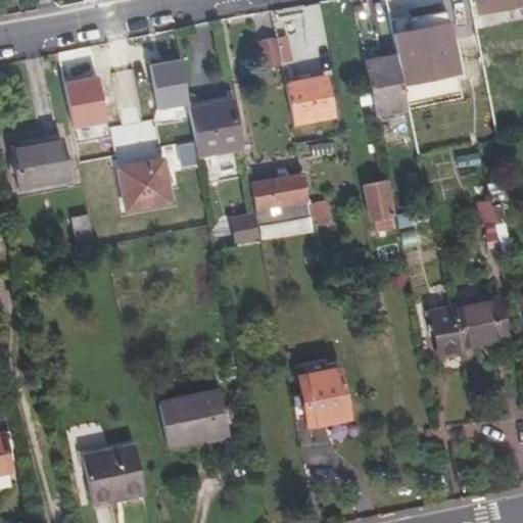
[(282,66),(276,37),(257,41),(263,69),(282,66)]
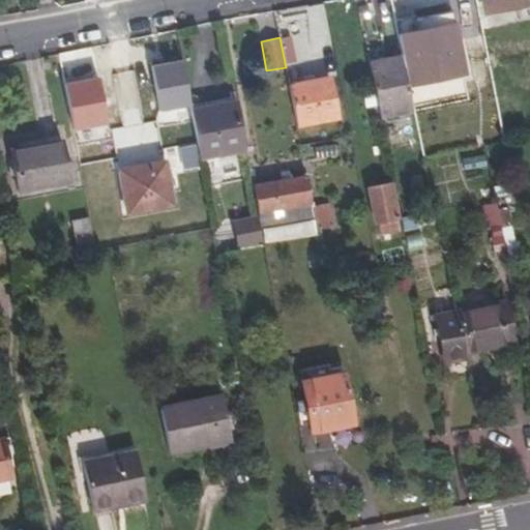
[(377,117),(412,111),(403,63),(367,69),(377,117)]
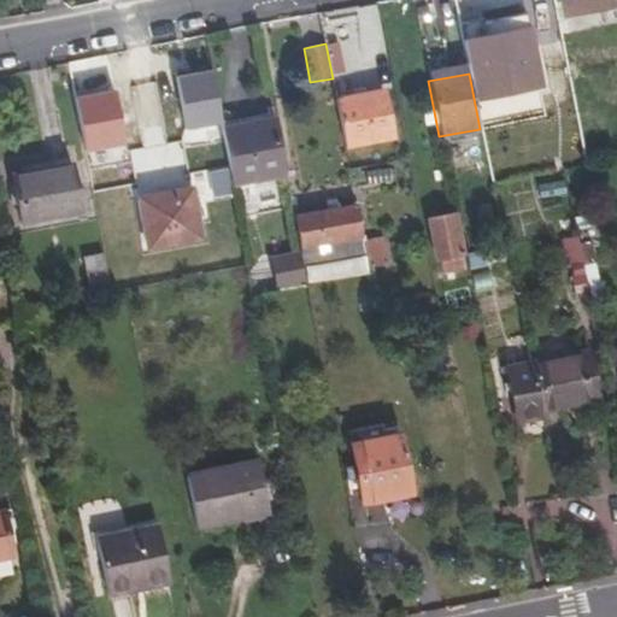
[(381,93),(336,100),(346,148),(391,140),(381,93)]
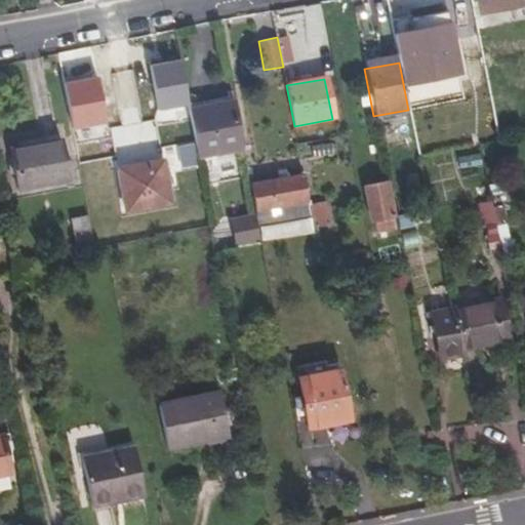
[(234,95),(189,104),(197,150),(242,142),(234,95)]
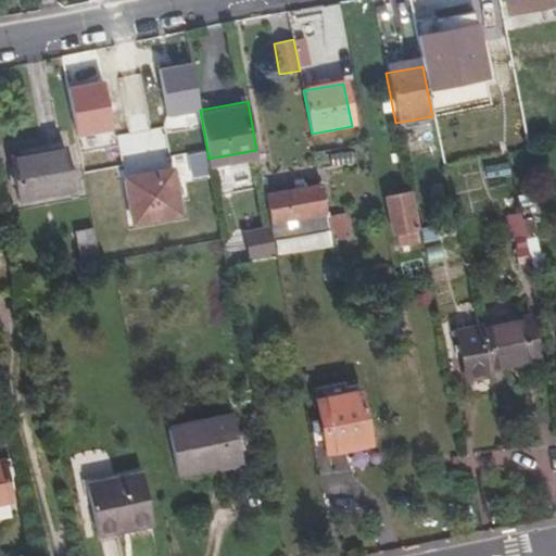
[(63,146),(11,155),(20,200),(72,190),(63,146)]
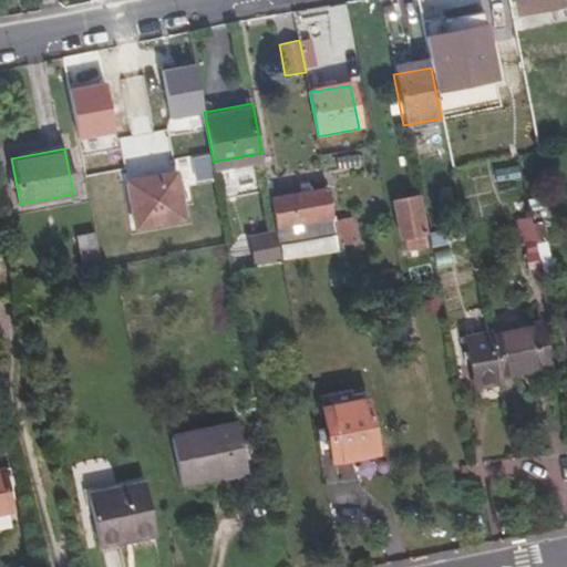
[(357,153),(327,160),(330,172),(359,166),(357,153)]
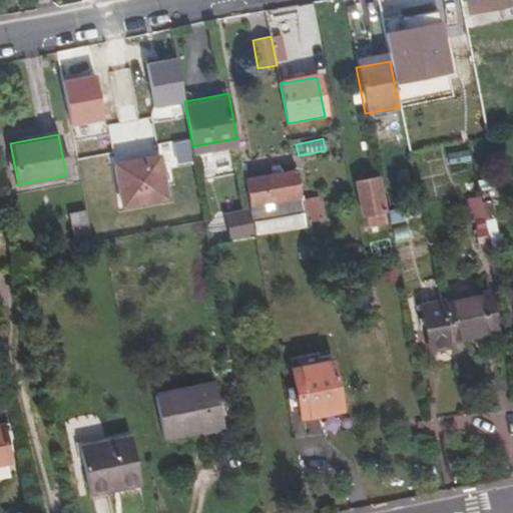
[(155,149),(112,160),(123,202),(166,190),(155,149)]
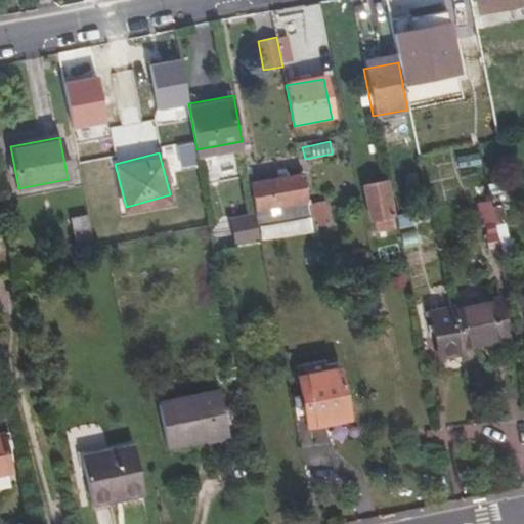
[(302,173),(250,182),(254,208),(306,199),(302,173)]
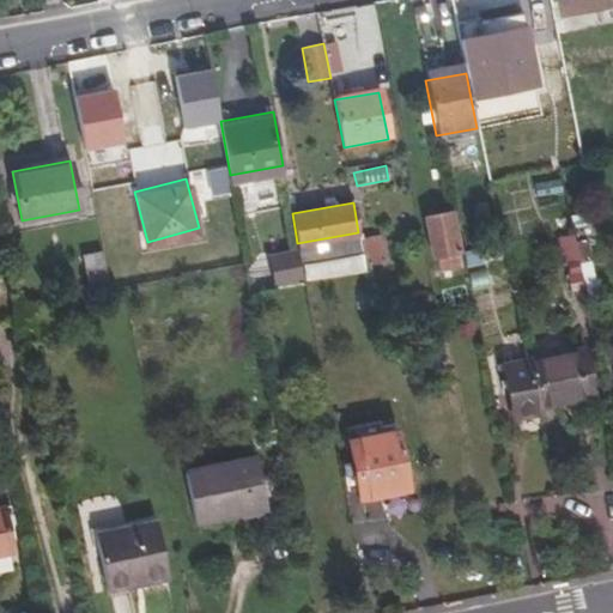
[(448,212),(425,216),(434,258),(436,258),(439,271),(455,267),(453,254),(456,253),(448,212)]
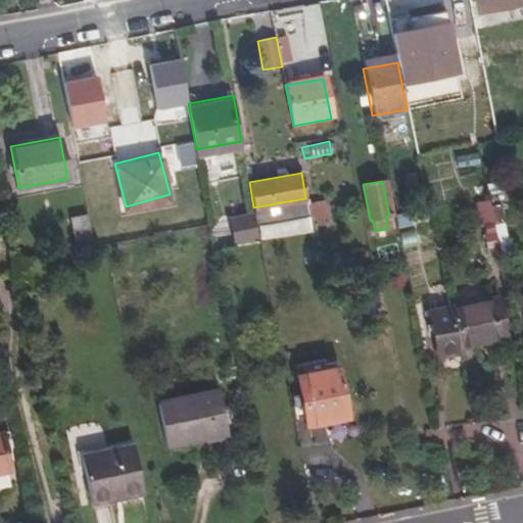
[(324,199),(307,202),(310,215),(311,224),(327,221),(324,199)]
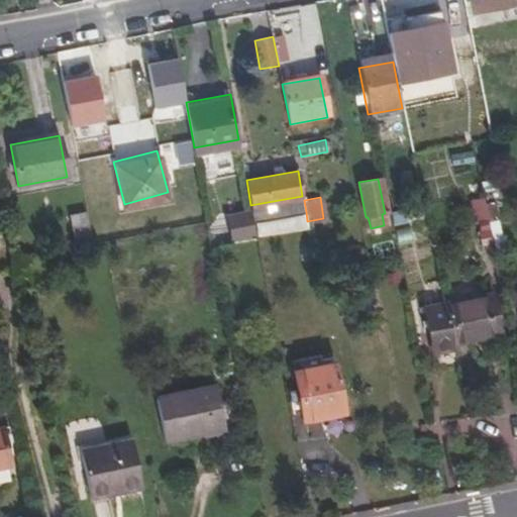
[(489,221),(485,199),(471,202),(473,216),(477,216),(478,222),(489,221)]
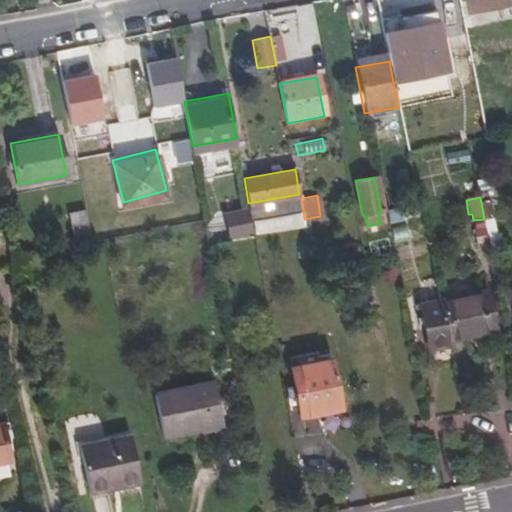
[(251,220),(303,210),(301,198),(249,207),(251,220)]
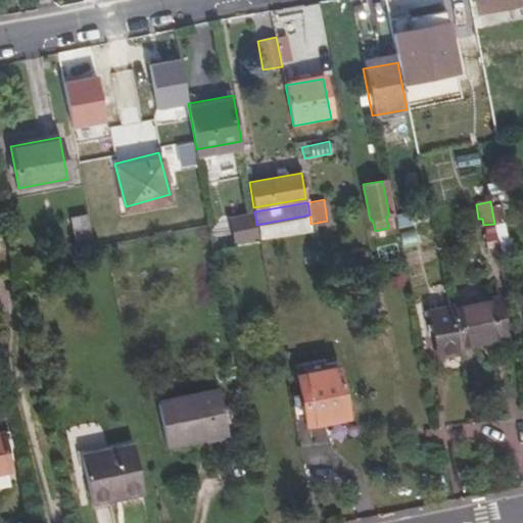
[(238,234),(258,230),(256,225),(254,211),(254,209),(235,212),(238,234)]
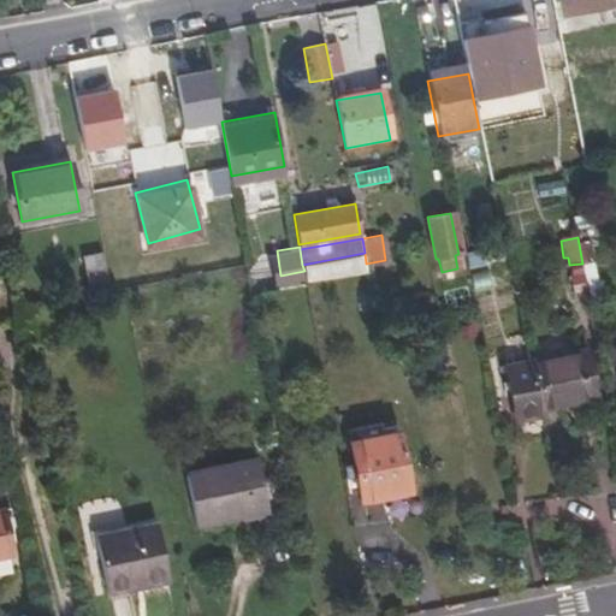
[(111,289),(104,252),(84,255),(93,294),(111,289)]
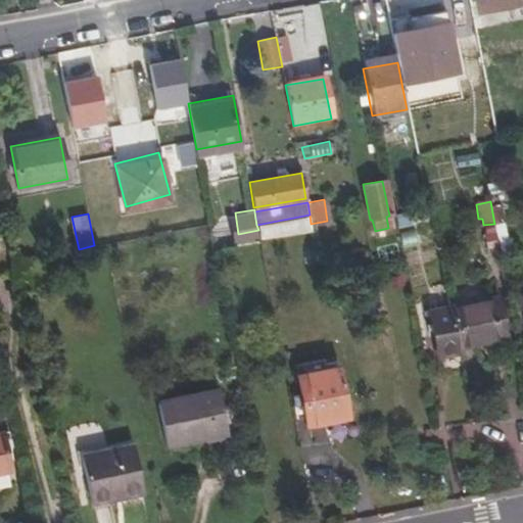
[(494,298),(461,305),(469,345),(504,338),(494,298)]
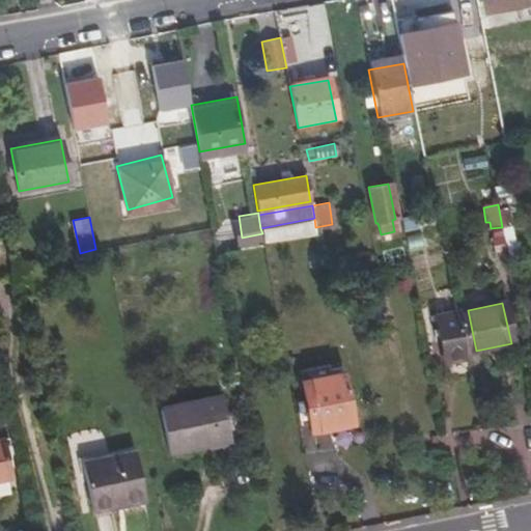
[(476,351),(468,310),(454,312),(463,353),(476,351)]
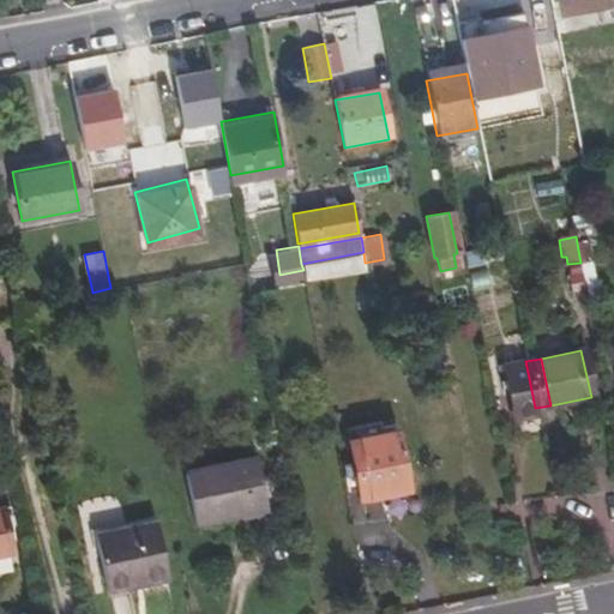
[(535,408),(525,361),(503,366),(505,380),(507,389),(512,420),(537,415),(535,408)]
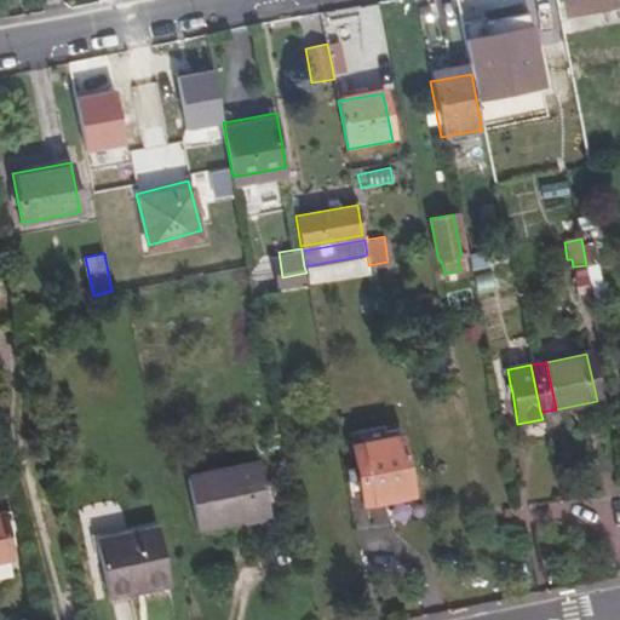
[(413,495),(402,437),(354,447),(365,505),(413,495)]
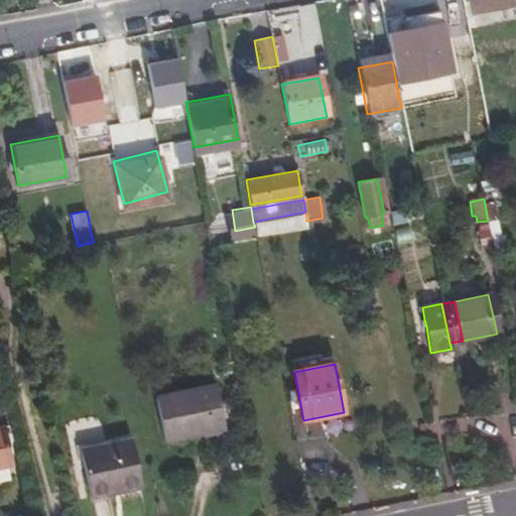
[(214,379),(153,390),(160,432),(221,422),(214,379)]
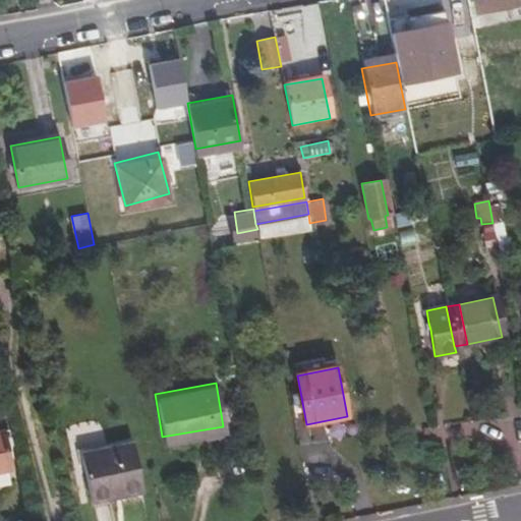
[(79,455),(90,503),(110,499),(109,490),(120,489),(122,496),(141,491),(131,445),(79,455)]
